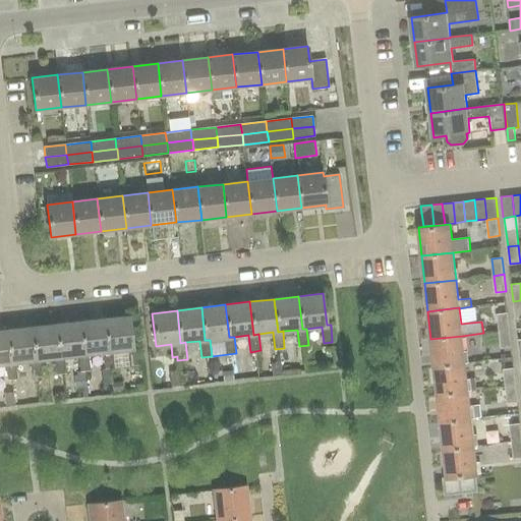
[(510,330),(508,312),(498,313),(500,331),(510,330)]
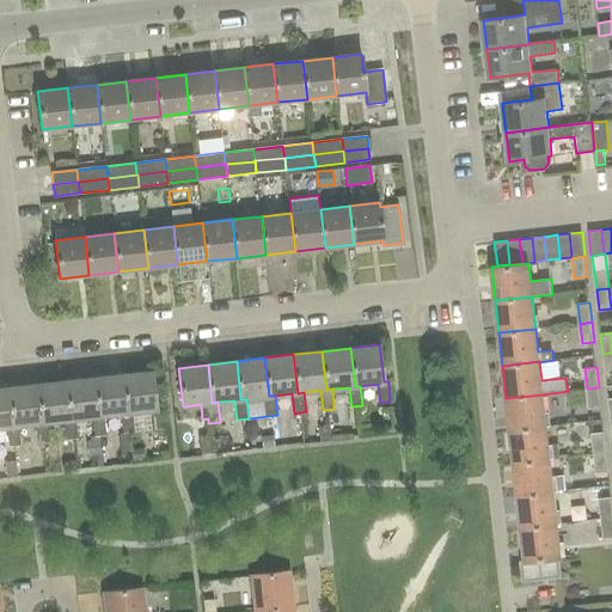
[(152,371),(123,374),(127,412),(133,412),(134,432),(163,428),(160,408),(157,408),(152,371)]
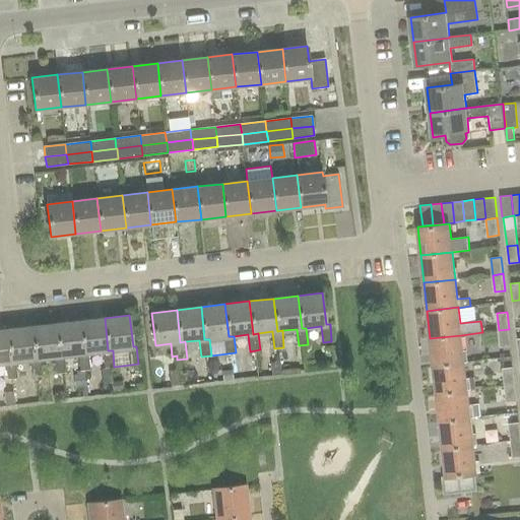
[(108,350),(105,318),(80,321),(84,353),(88,353),(103,351),(105,368),(114,367),(113,350),(108,350)]
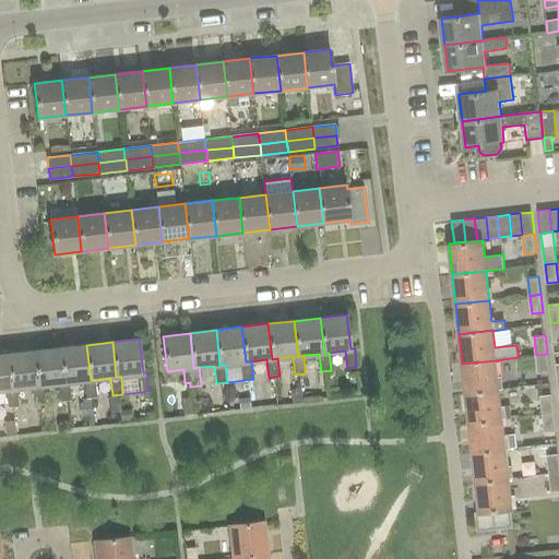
[(91,380),(86,345),(60,347),(64,383),(69,382),(84,381),(86,399),(97,397),(95,380),(91,380)]
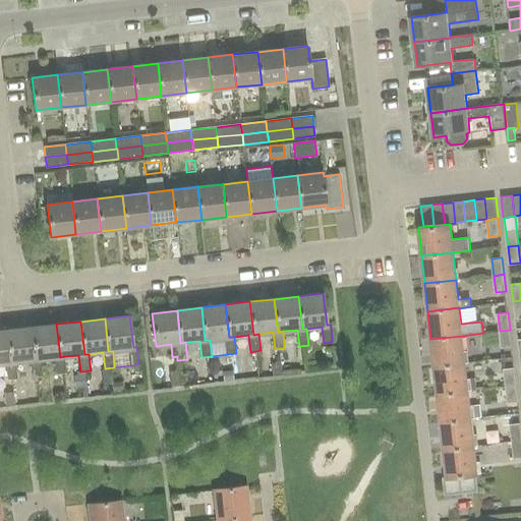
[(60,357),(56,324),(32,327),(36,360),(40,359),(55,357),(56,374),(66,373),(64,356),(60,357)]
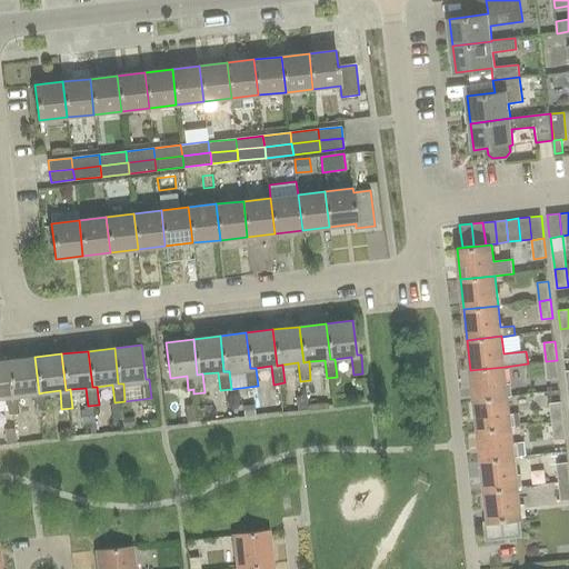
[(39,393),(35,357),(8,360),(12,396),(17,396),(33,393),(36,411),(46,410),(43,392),(39,393)]
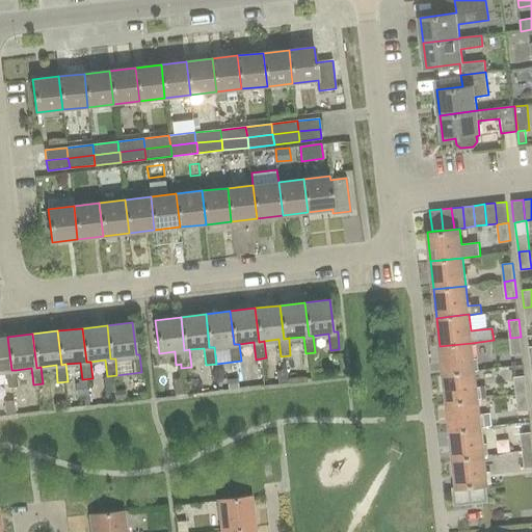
[(11,370),(7,337),(0,337),(0,389),(18,387),(16,370),(11,370)]
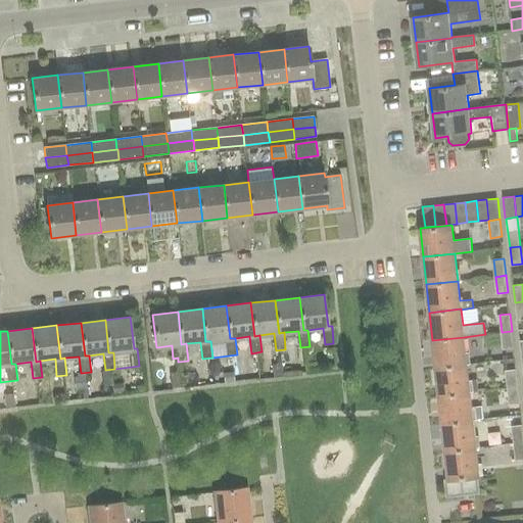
[(514,348),(512,331),(502,332),(504,349),(514,348)]
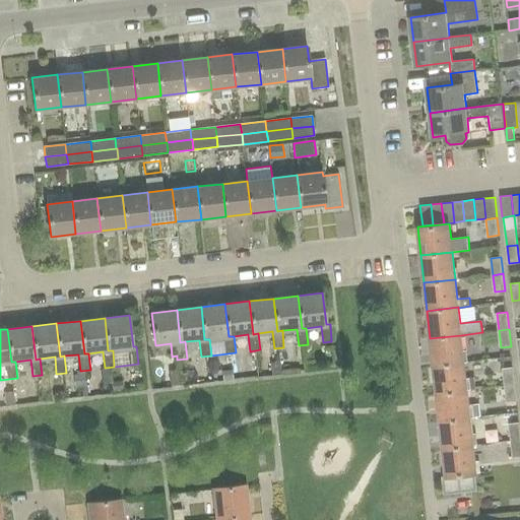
[(465,363),(461,335),(430,338),(433,367),(465,363)]
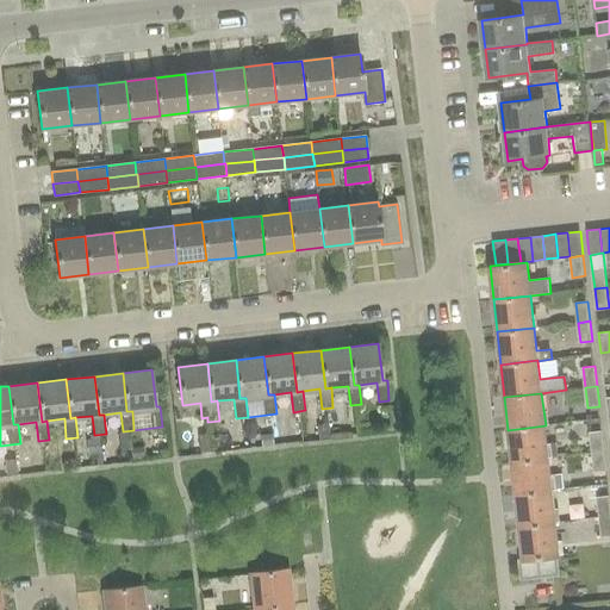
[(321,440),(331,439),(329,424),(318,425),(321,440)]
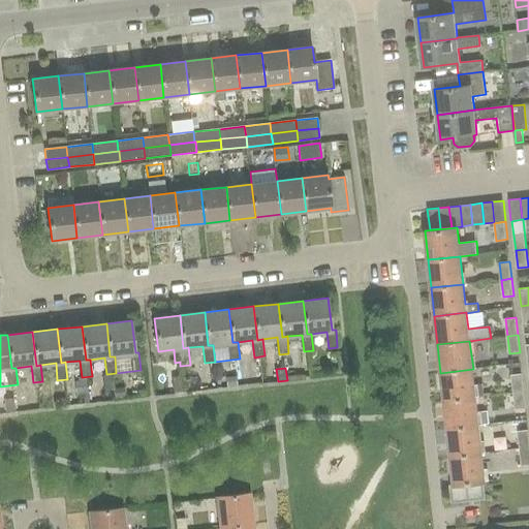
[(476,397),(473,369),(440,373),(444,401),(476,397)]
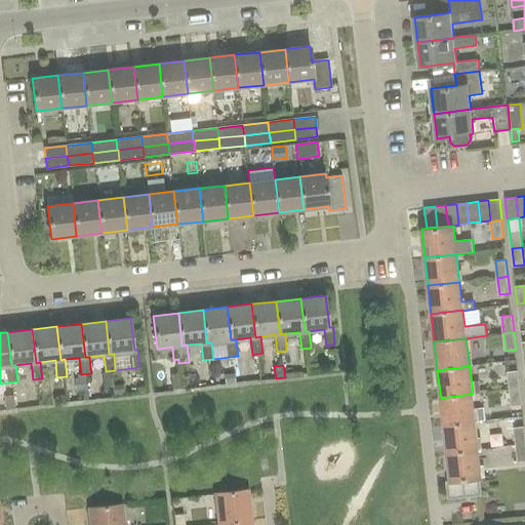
[(520,388),(518,371),(508,372),(510,390),(520,388)]
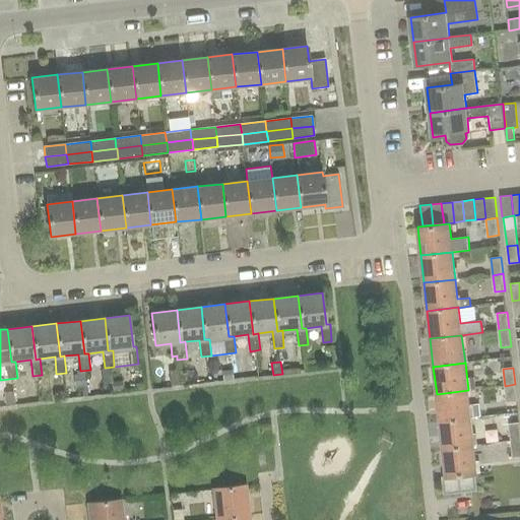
[(232,370),(222,371),(223,381),(234,380),(232,370)]
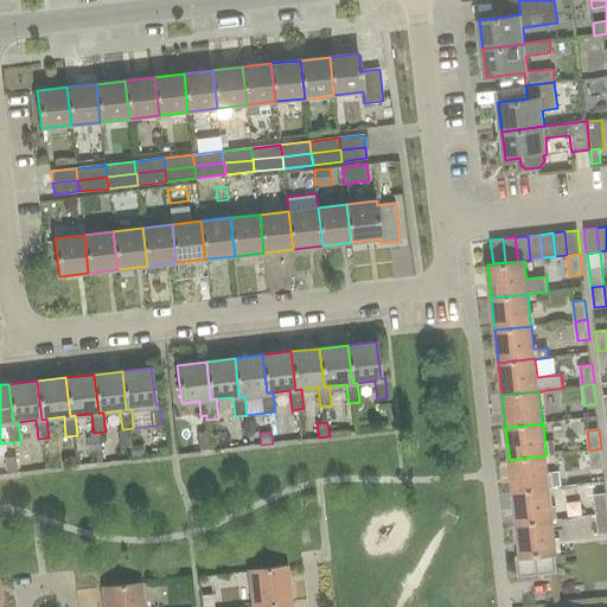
[(216,449),(215,435),(199,436),(202,452),(216,449)]
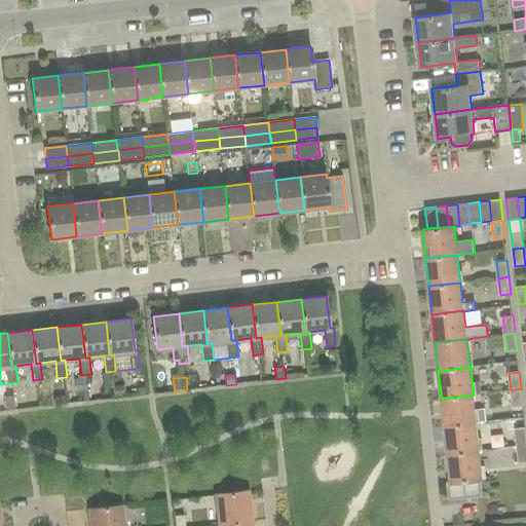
[(78,392),(88,391),(86,379),(77,380),(78,392)]
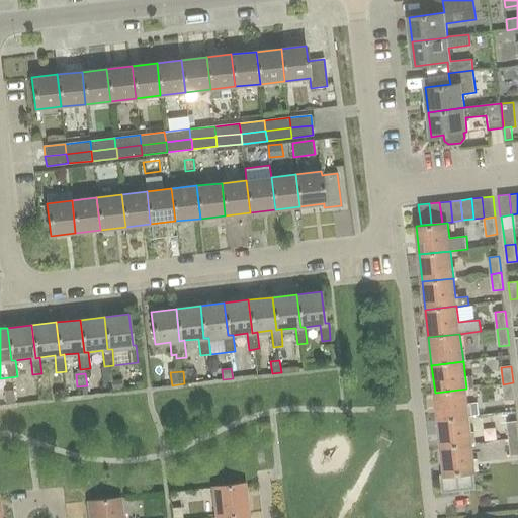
[(113,390),(123,389),(122,378),(112,380),(113,390)]
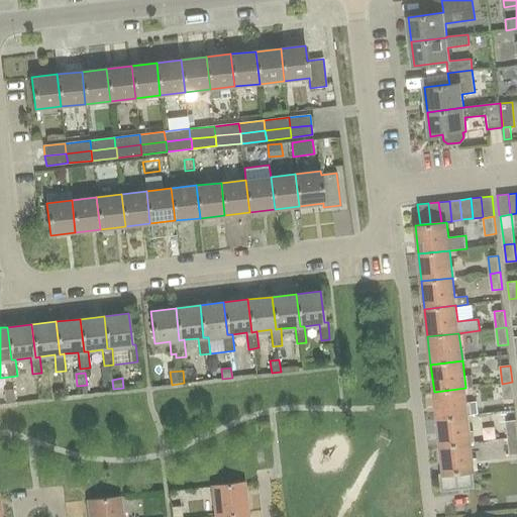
[(514,399),(512,382),(502,384),(504,400),(514,399)]
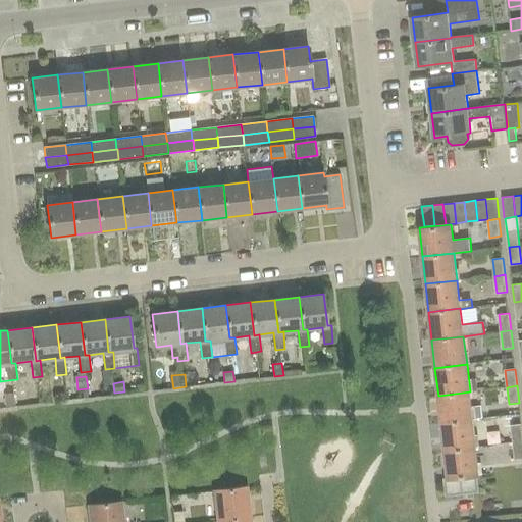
[(480,406),(471,407),(470,392),(438,396),(441,423),(473,419),(481,418),(480,406)]
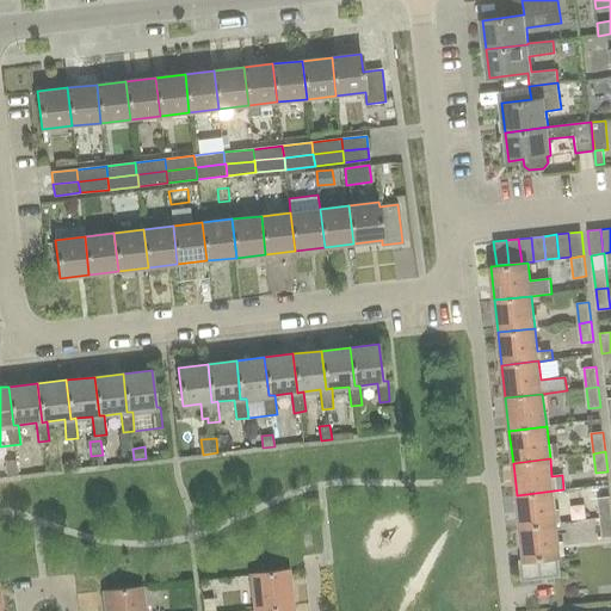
[(18,474),(17,462),(6,462),(6,475),(18,474)]
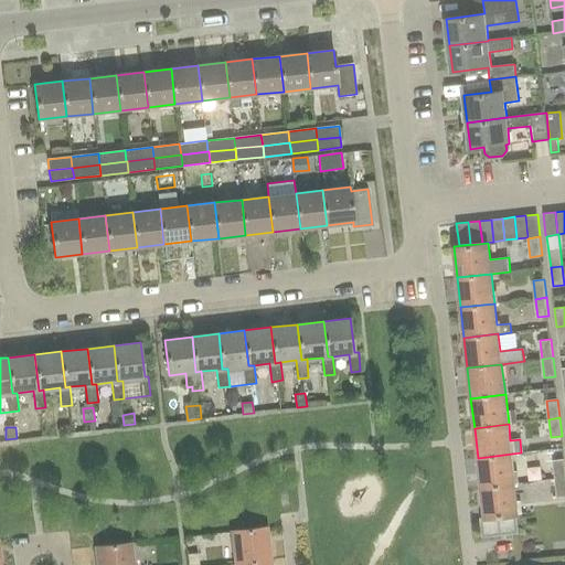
[(515,484),(512,454),(478,458),(481,488),(515,484)]
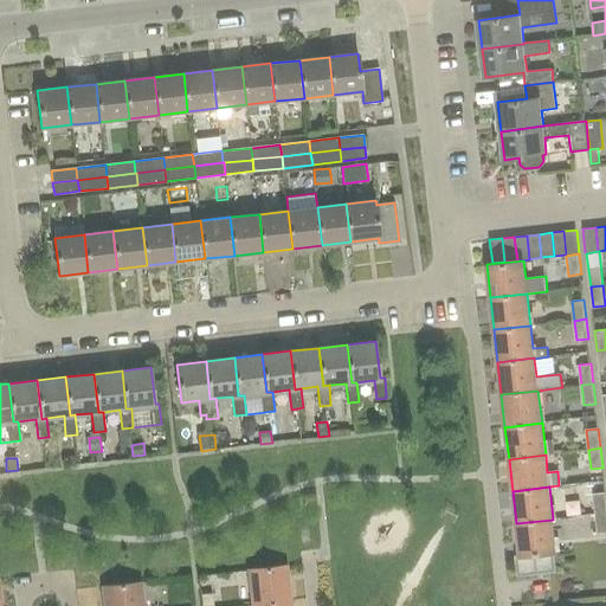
[(605,511),(605,500),(605,492),(593,494),(595,514),(605,511)]
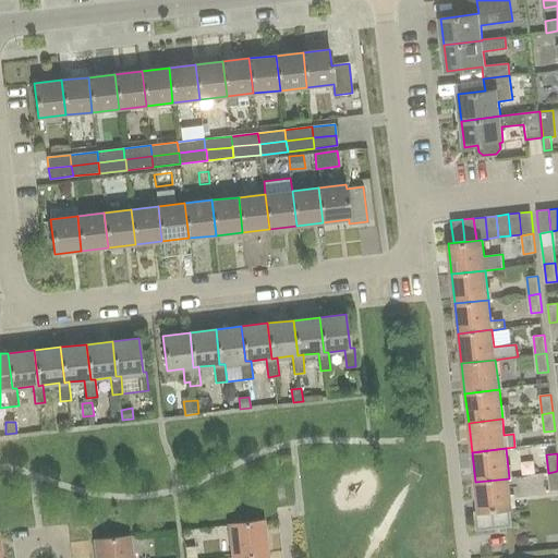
[(557,489),(557,471),(548,473),(550,490),(557,489)]
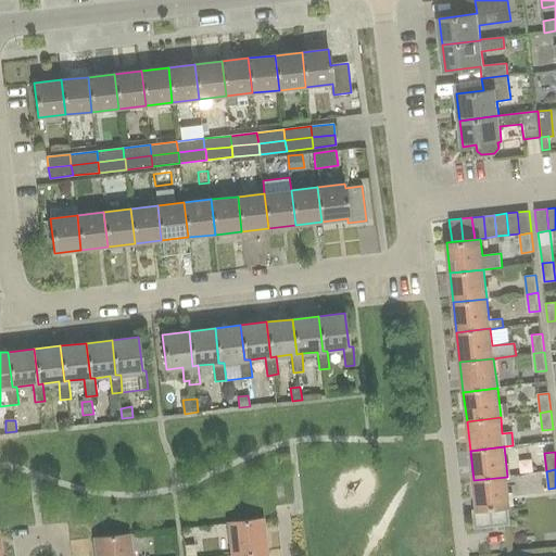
[(510,506),(507,477),(474,480),(477,508),(472,509),(475,529),(510,525),(508,506),(510,506)]
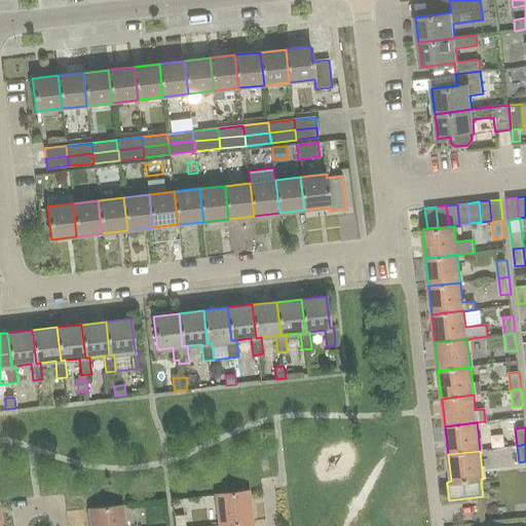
[(215,494),(219,525),(253,522),(250,490),(215,494)]
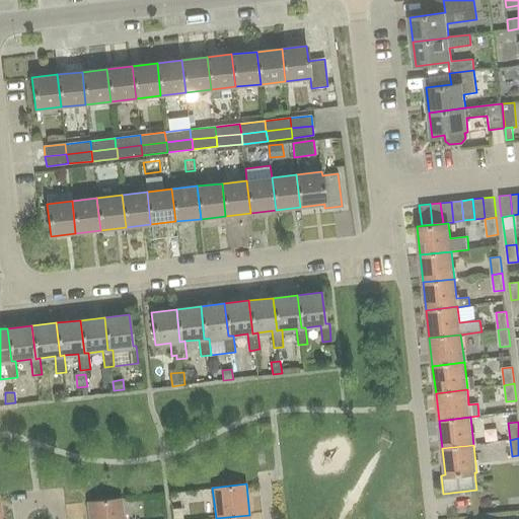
[(87,503),(88,518),(124,518),(122,499),(87,503)]
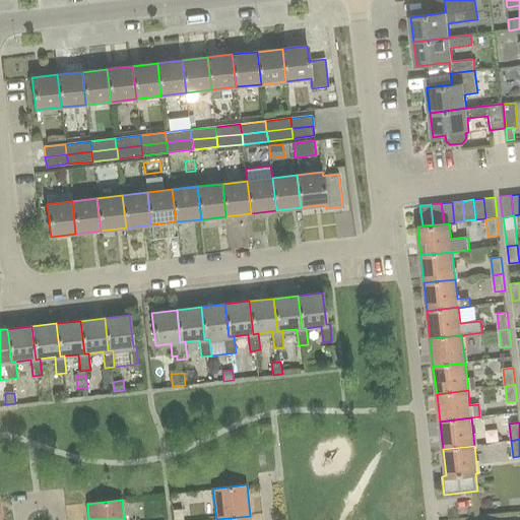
[(156,511),(155,503),(144,504),(145,512),(156,511)]
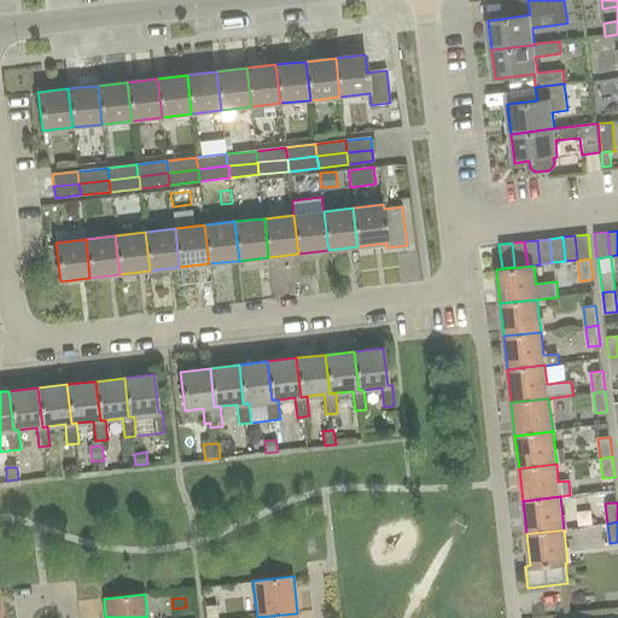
[(217,617),(217,607),(205,608),(205,617),(217,617)]
